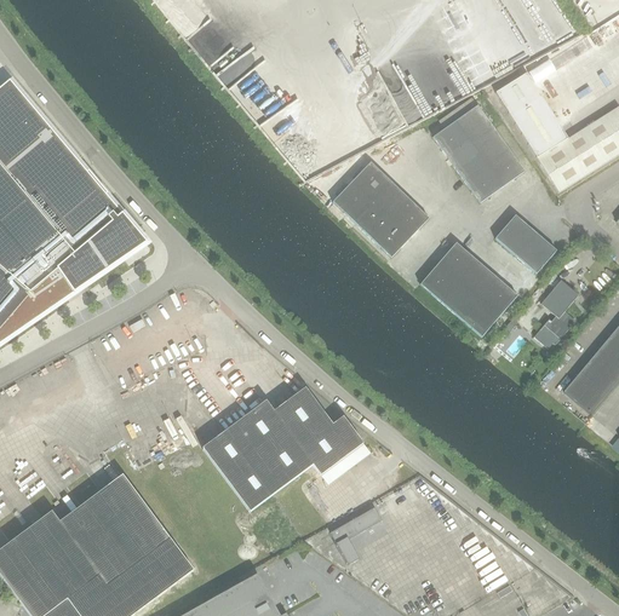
[(568,137),(527,72),(496,91),(560,191),(618,154),(618,107),(568,137)]
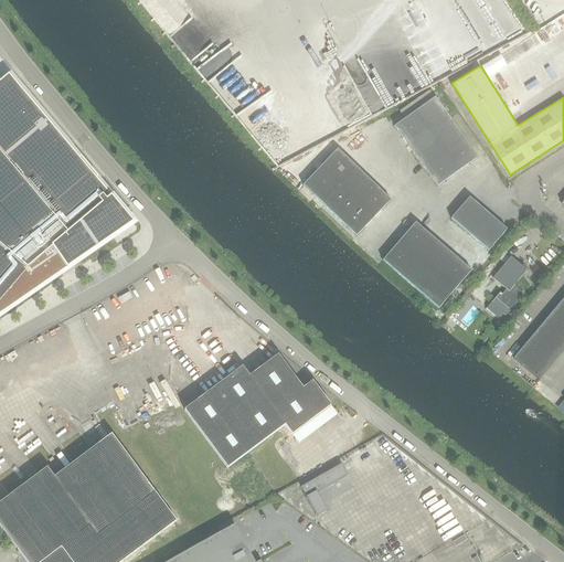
[(0,313),(135,221),(97,177),(98,176),(82,155),(80,156),(10,72),(0,80),(0,313)]
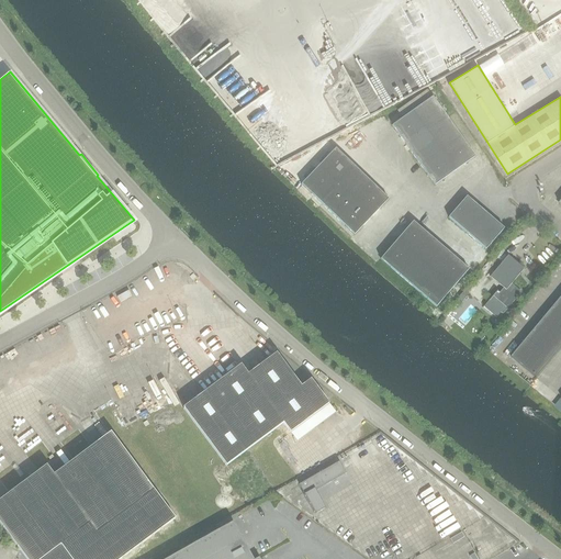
[(434,93),(413,109),(393,123),(414,153),(434,138),(427,129),(448,114),(434,93)]
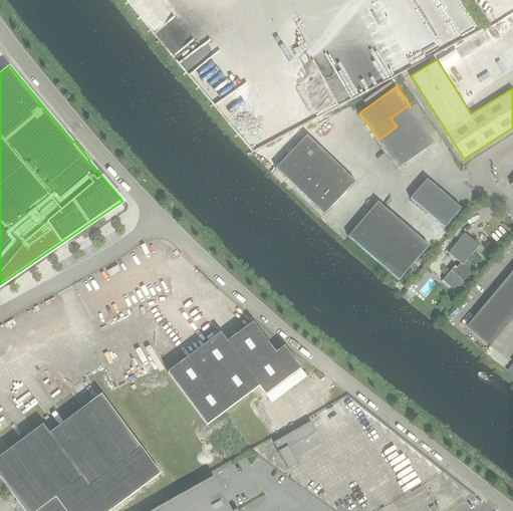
[(397,126),(417,154),(435,141),(410,104),(391,117),(397,126)]
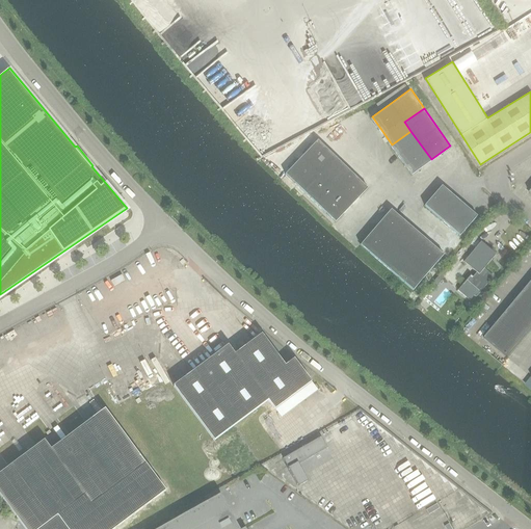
[(410,131),(392,144),(412,173),(431,159),(410,131)]
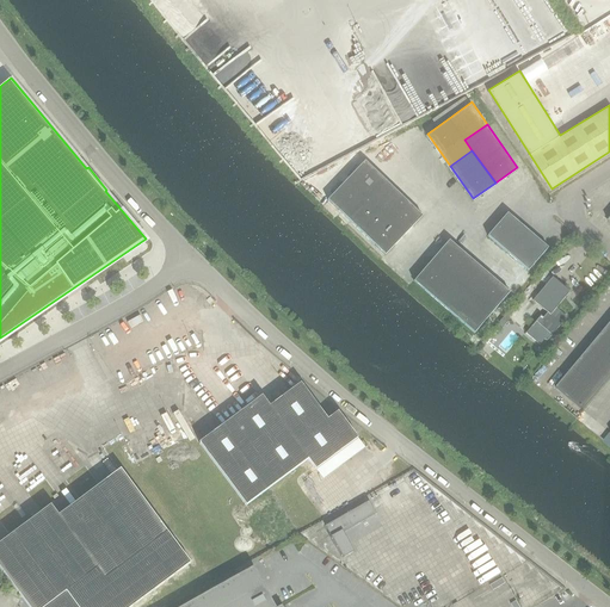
[(375,205),(394,186),(365,158),(346,178),(375,205)]
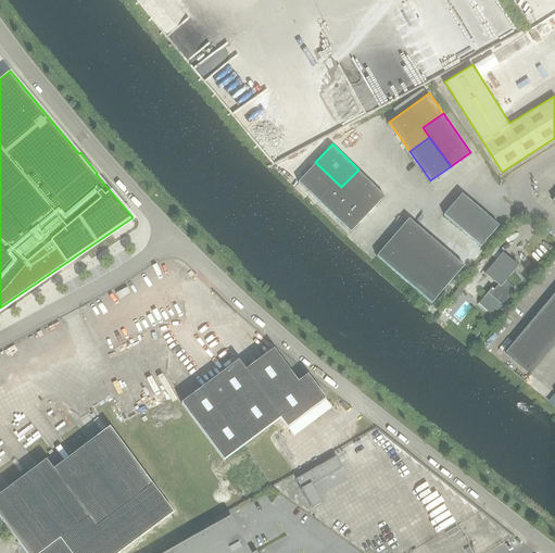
[(341,187),(315,162),(298,179),(351,230),(368,212),(341,187)]
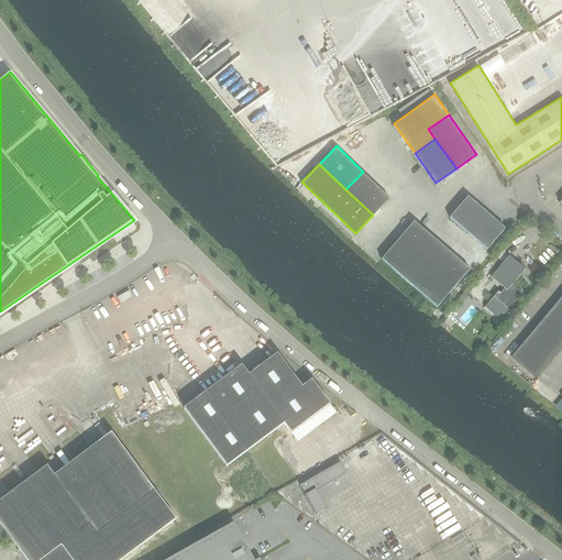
[(345,189),(373,215),(389,197),(363,172),(345,189)]
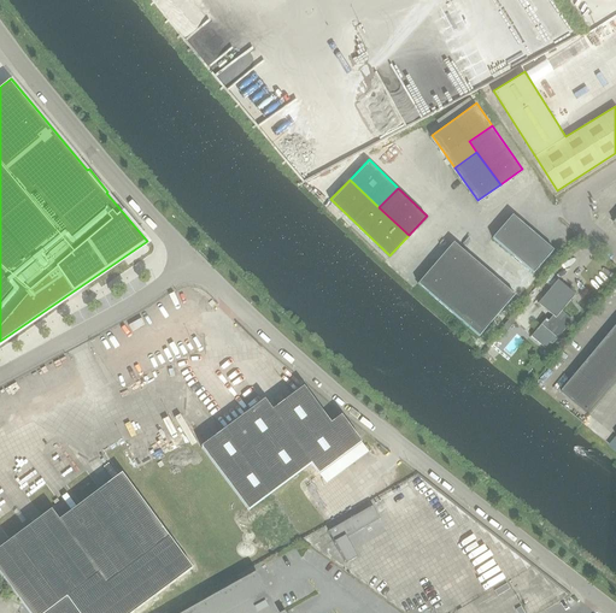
[(493,235),(514,253),(534,271),(553,247),(512,212),(493,235)]
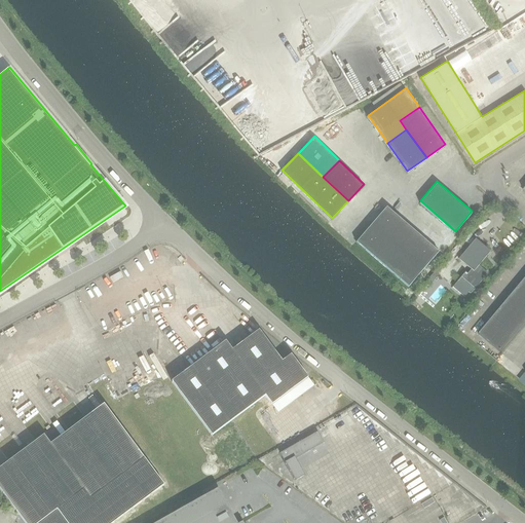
[(387,204),(372,222),(406,252),(421,234),(387,204)]
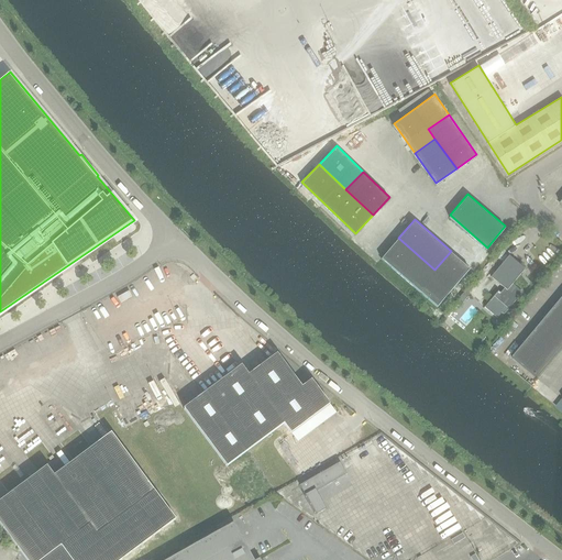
[(419,288),(434,270),(398,238),(382,256),(419,288)]
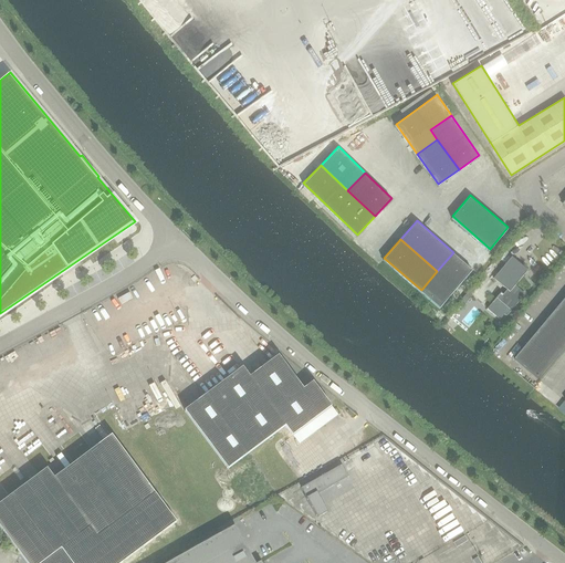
[(440,306),(457,288),(472,269),(453,252),(437,271),(421,290),(440,306)]
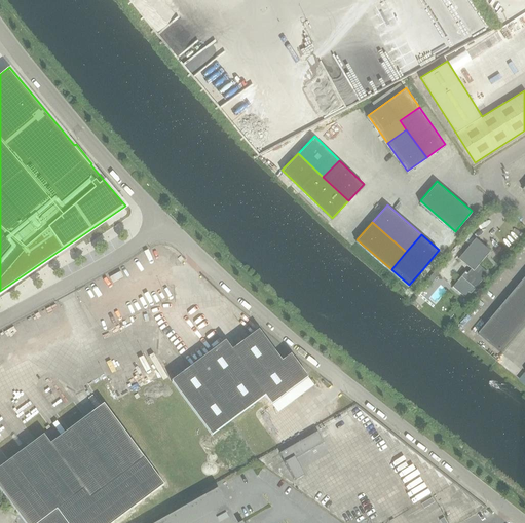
[(480,263),(491,249),(476,236),(459,256),(472,267),(467,272),(464,269),(451,285),(463,294),(467,290),(471,292),(475,287),(483,273),(483,269),(486,269),(480,263)]
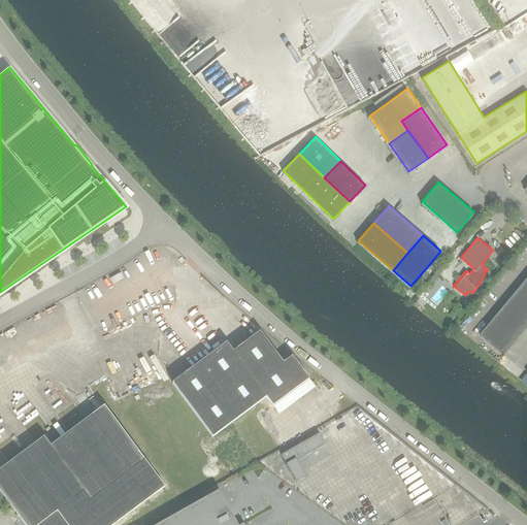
[(436,271),(431,277),(434,280),(439,274),(436,271)]
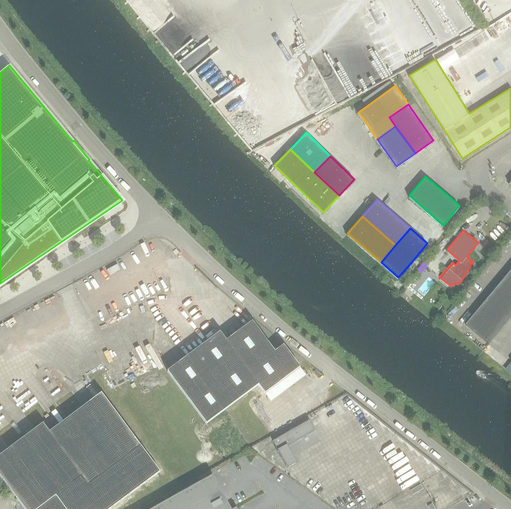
[(510,267),(465,322),(488,341),(510,314),(510,267)]
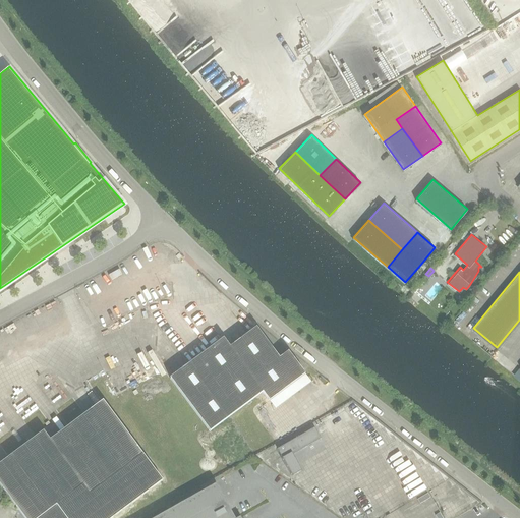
[(230,344),(224,336),(170,376),(211,428),(264,390),(270,398),(305,371),(289,349),(280,355),(256,325),(230,344)]
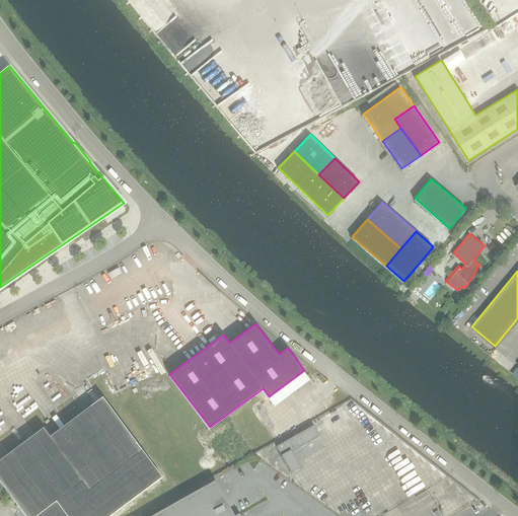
[(34,515),(83,481),(89,490),(143,450),(103,396),(51,436),(44,427),(0,459),(0,478),(27,515),(34,515)]
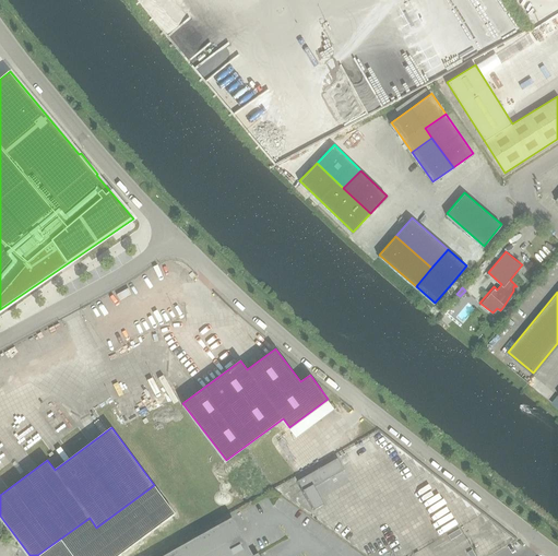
[(343,468),(336,457),(298,478),(315,508),(325,503),(315,483),(343,468)]
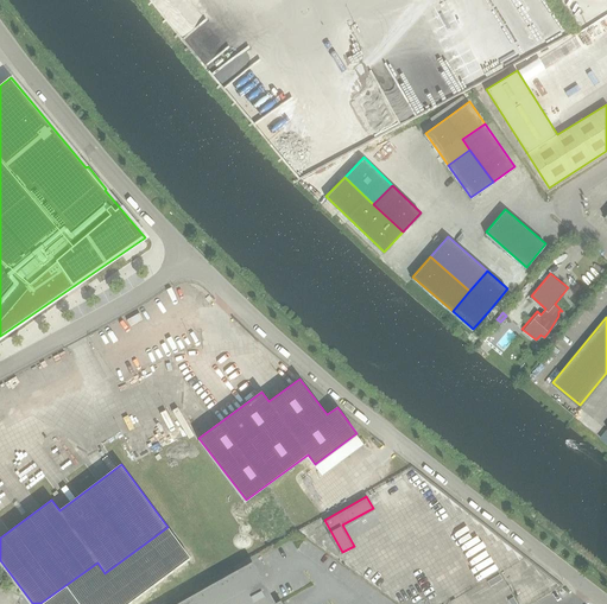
[(272,603),(276,602),(253,560),(176,603),(272,603)]
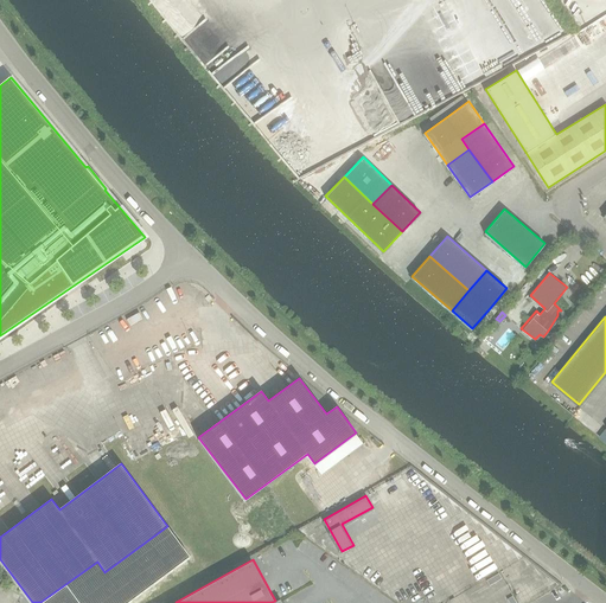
[(502,576),(499,571),(488,578),(491,583),(502,576)]
